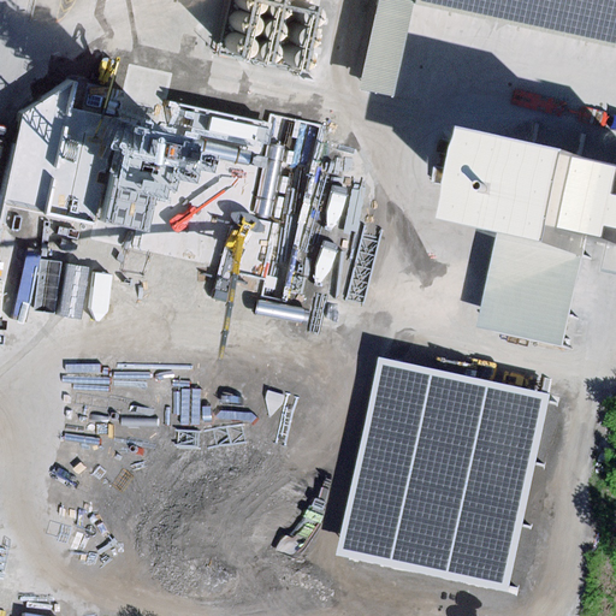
[(286,12),(289,16),(291,18),(295,19),(300,18),(302,17),(306,15),(307,11),(307,9),(307,5),(306,1),(303,0),(288,0),(288,3),(285,5),(285,10),(286,12)]
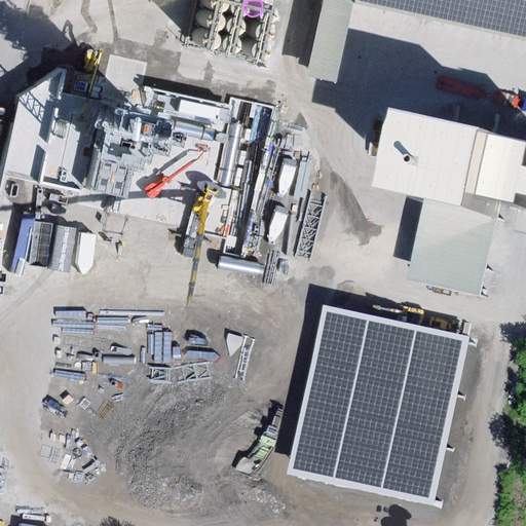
[(308,0),(293,72),(324,78),(338,0),(308,0)]
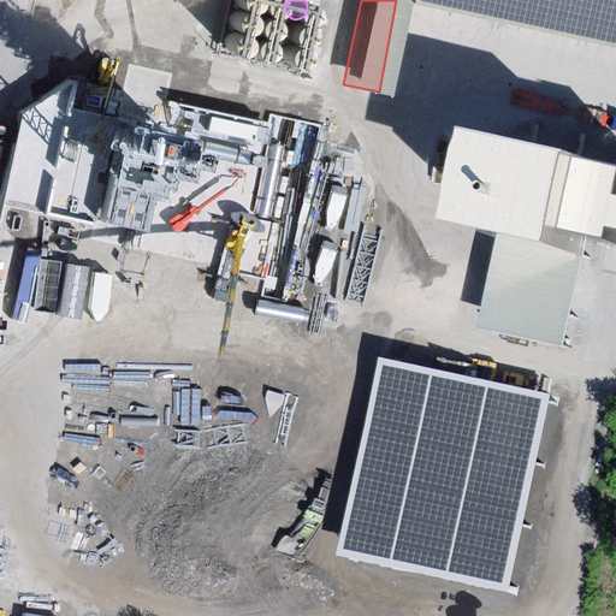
[(615,0),(398,0),(615,45),(615,0)]
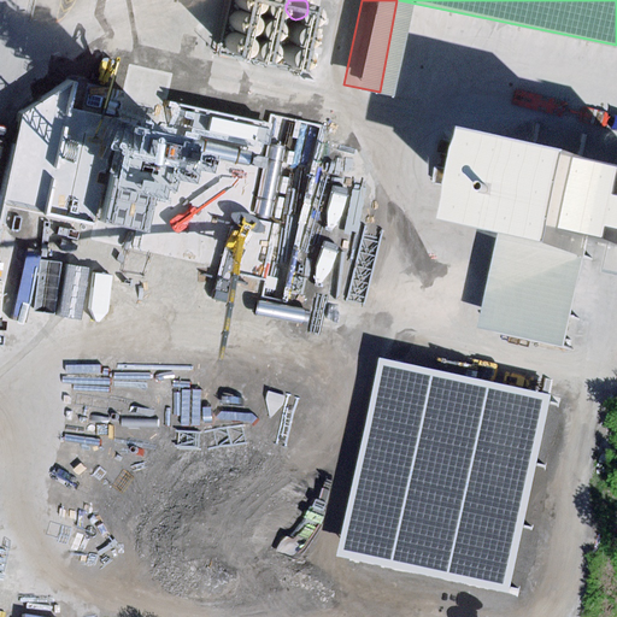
[(225,22),(228,25),(231,28),(235,29),(239,28),(242,27),(245,24),(246,21),(247,17),(246,15),(245,11),(242,9),(239,7),(236,6),(233,7),(229,9),(227,11),(225,15),(224,18),(225,22)]
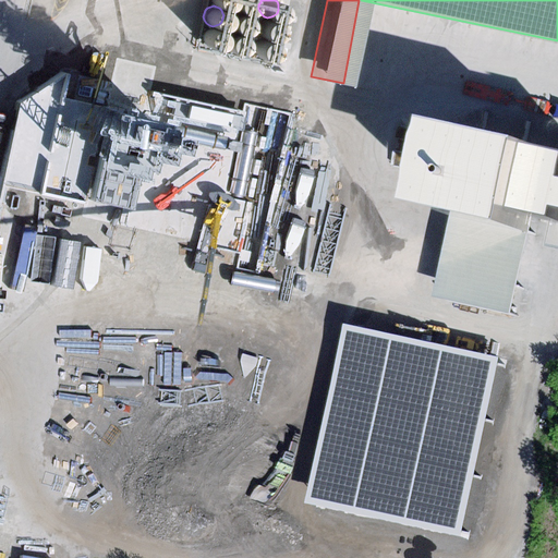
[(226,25),(228,27),(230,29),(234,31),(238,29),(240,28),(243,26),(244,23),(245,21),(244,17),(243,14),(241,12),(238,11),(234,10),(232,11),(229,12),(227,15),(225,17),(225,22),(226,25)]
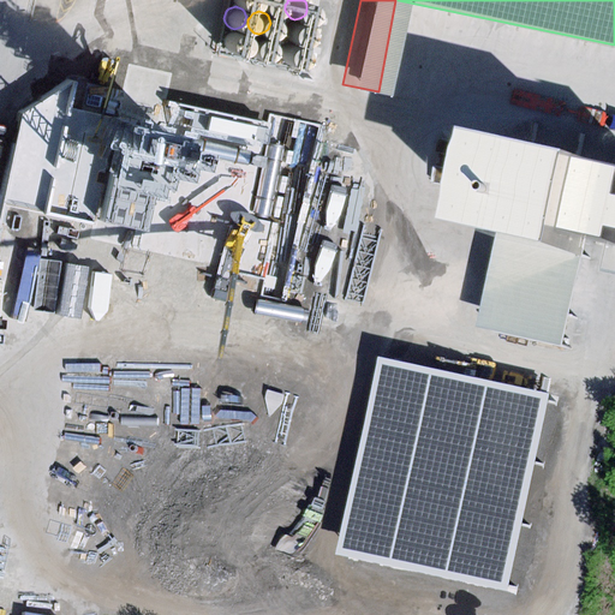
[(282,36),(284,40),(287,42),(291,43),(294,42),(298,41),(300,39),(303,35),(303,33),(303,29),(300,25),(298,23),(296,22),(292,21),(288,22),(285,23),(282,27),(281,29),(281,34),(282,36)]
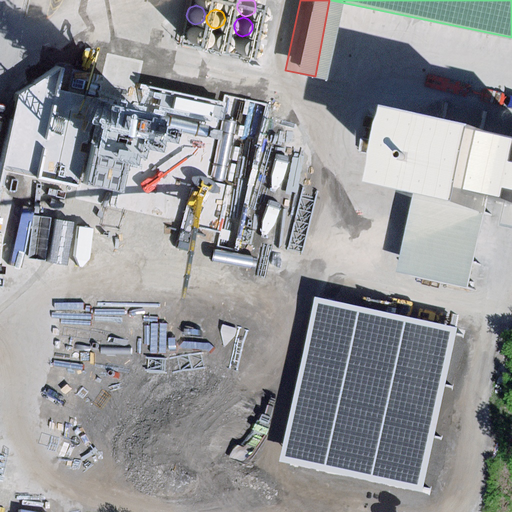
[(183,38),(185,40),(187,42),(190,43),(194,43),(196,41),(199,39),(200,37),(200,34),(200,31),(199,28),(197,26),(194,25),(191,24),(189,25),(186,26),(184,29),(182,31),(182,35),(183,38)]
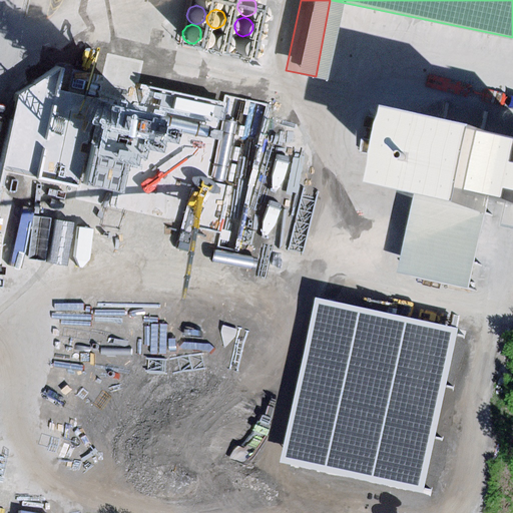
[(203,42),(205,44),(207,46),(210,47),(213,47),(216,45),(219,43),(220,41),(220,38),(220,35),(219,32),(217,30),(214,29),(211,29),(208,29),(206,31),(203,33),(202,36),(202,39),(203,42)]
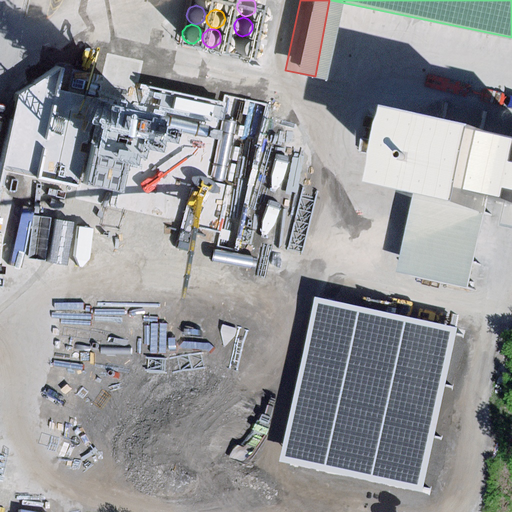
[(230,50),(232,52),(235,54),(238,55),(241,55),(244,53),(246,51),(247,49),(248,46),(247,43),(246,40),(244,38),(242,37),(239,37),(236,37),(233,38),(231,41),(230,44),(229,47),(230,50)]
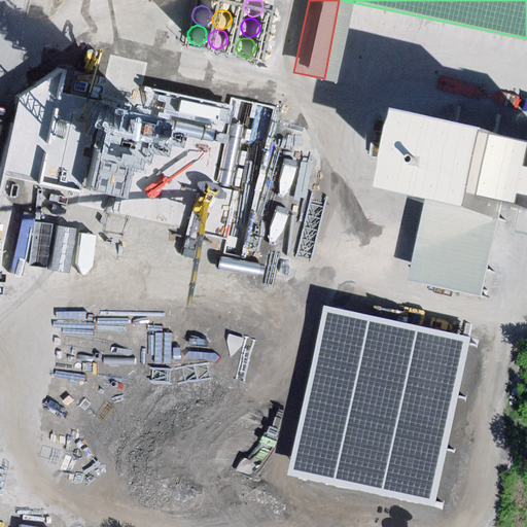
[(0,205),(210,249),(245,85),(62,47),(0,86),(0,205)]
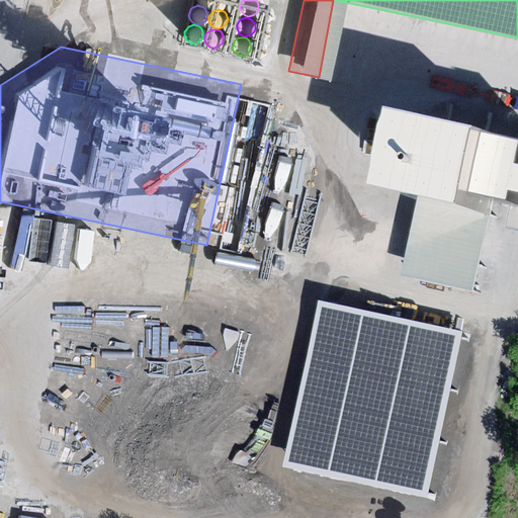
[(517,155),(517,140),(385,111),(369,187),(420,197),(403,275),(475,290),(495,197),(509,200),(511,190),(517,191),(517,165),(516,165),(517,155)]
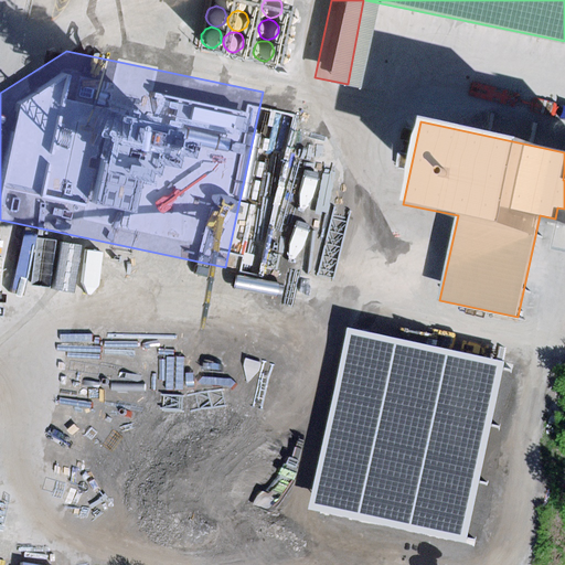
[(350,194),(274,178),(255,260),(331,278),(350,194)]
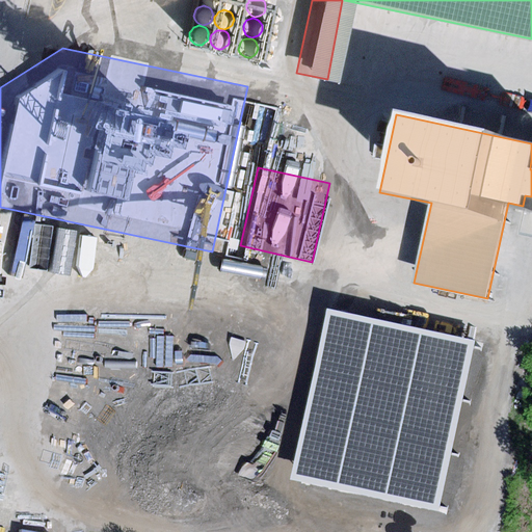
[(474,341),(325,310),(289,480),(439,511),(474,341)]
